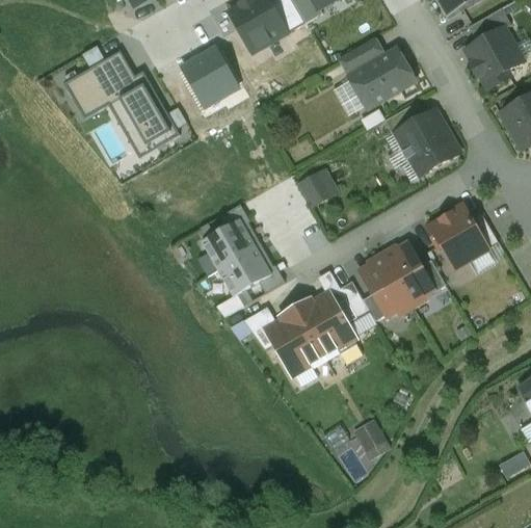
[(319,7),(315,0),(293,0),(306,22),(322,12),(319,7)]
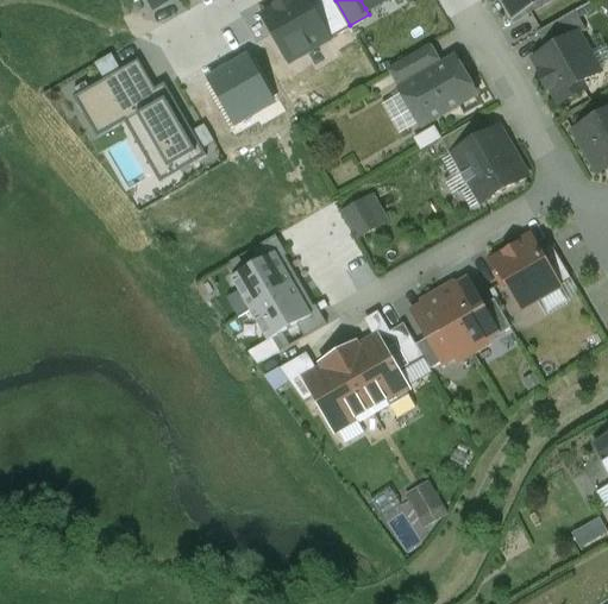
[(500,0),(513,20),(546,0),(500,0)]
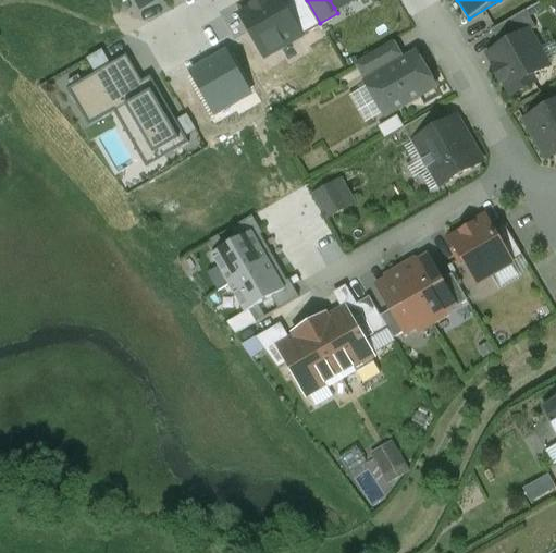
[(524,8),(491,27),(501,45),(527,29),(528,31),(534,26),(524,8)]
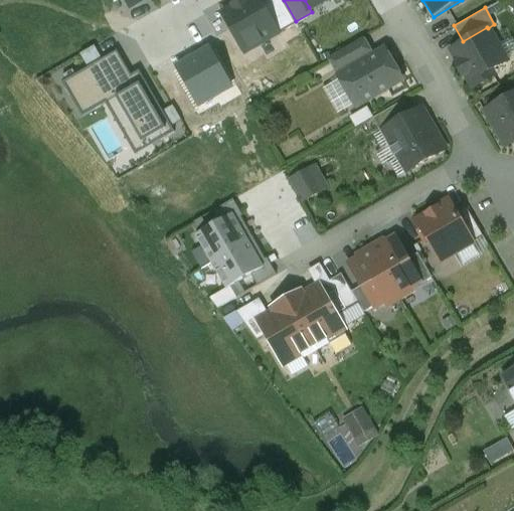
[(463,41),(451,47),(458,60),(456,61),(463,73),(465,72),(473,86),(493,73),(490,68),(506,58),(488,28),(487,27),(463,41)]
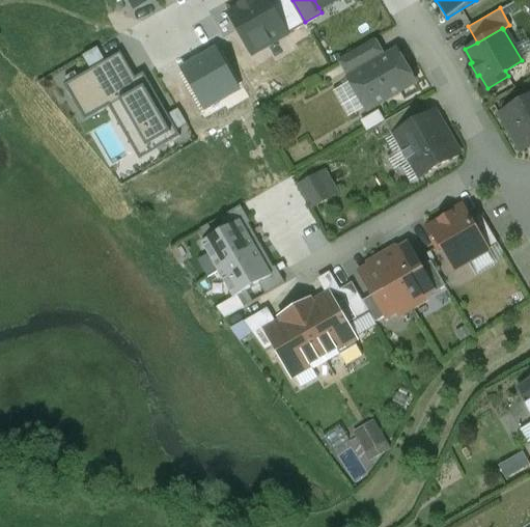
[(372,38),(340,57),(351,75),(383,56),(372,38)]
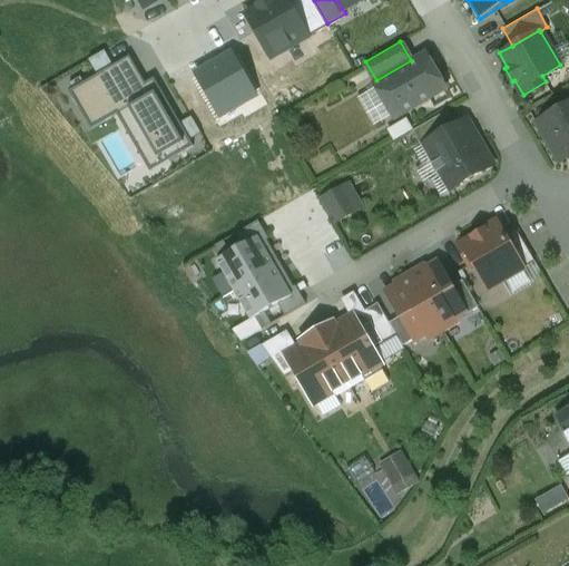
[(376,80),(374,81),(394,116),(444,87),(424,52),(411,60),(376,80)]
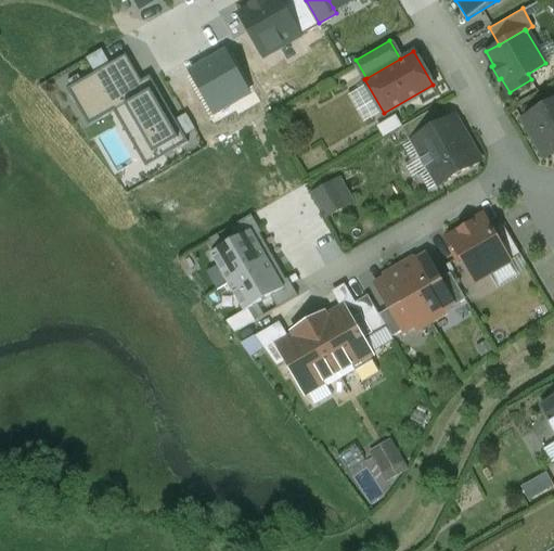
[(175,118),(150,75),(141,80),(126,53),(67,87),(89,124),(114,110),(145,165),(188,141),(184,135),(195,128),(185,112),(175,118)]
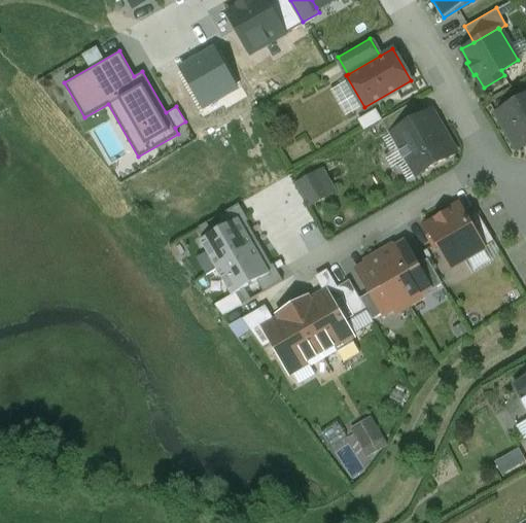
[(525,95),(498,111),(518,146),(525,140),(525,95)]
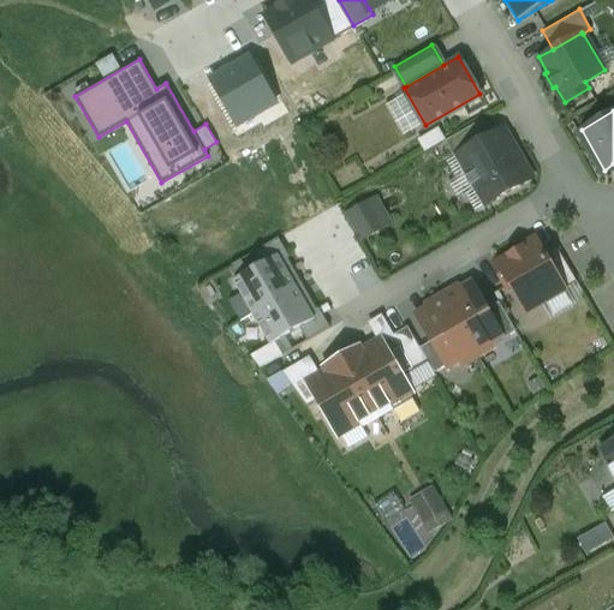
[(482,118),(445,139),(455,157),(459,155),(459,154),(492,135),(482,118)]
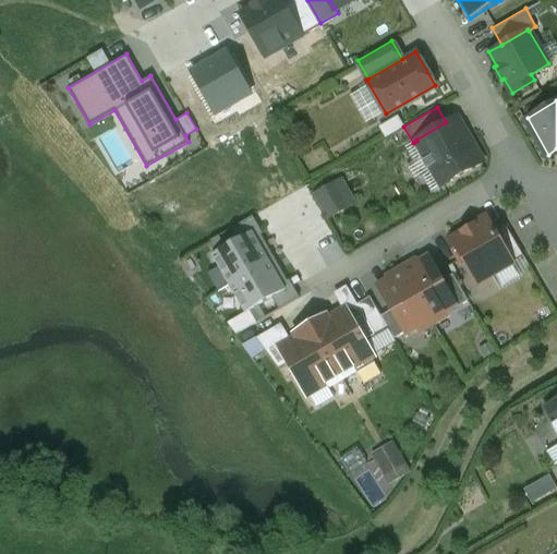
[(397,116),(379,125),(385,135),(402,125),(397,116)]
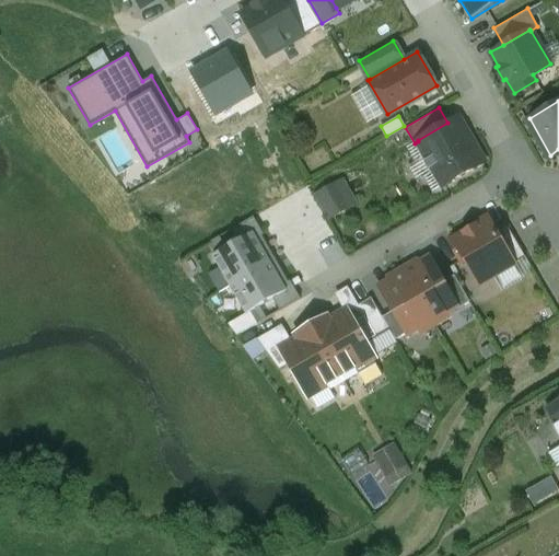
[(447,123),(418,140),(418,141),(443,183),(480,162),(472,146),(475,143),(468,131),(464,134),(455,118),(447,123)]
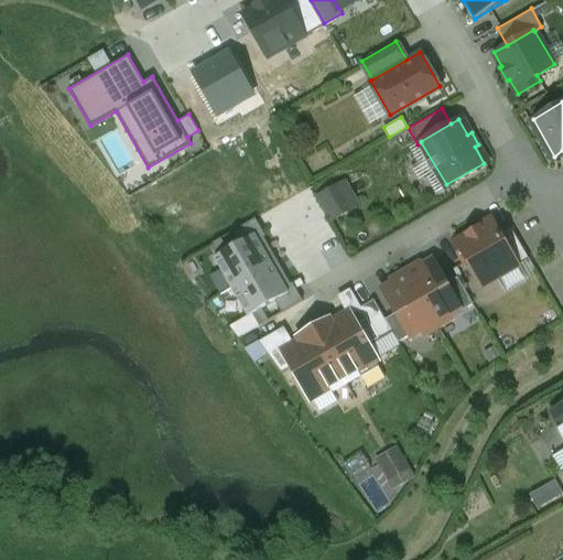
[(337,184),(320,195),(332,217),(350,206),(337,184)]
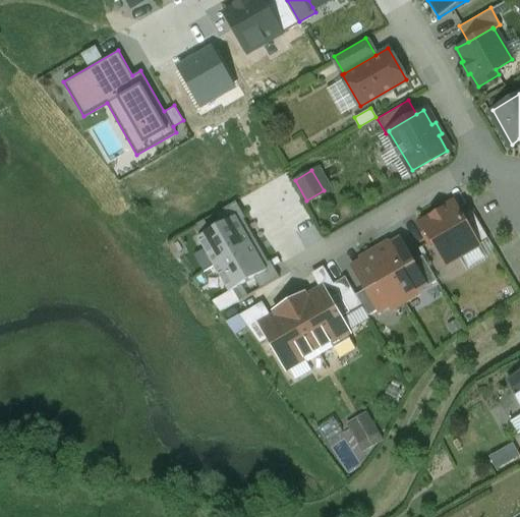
[(487,237),(469,205),(459,211),(477,243),(487,237)]
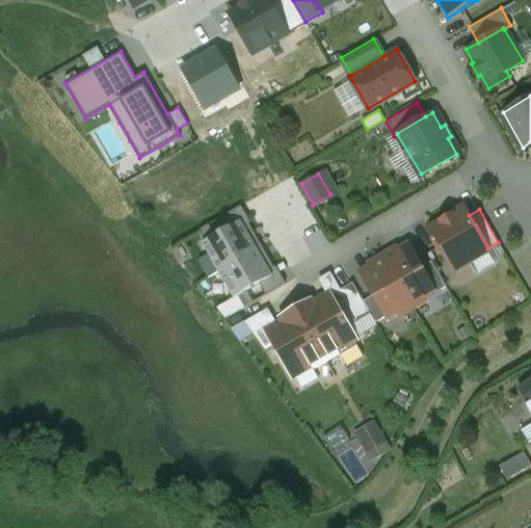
[(465,210),(453,216),(451,214),(427,228),(437,246),(441,244),(450,260),(462,252),(468,260),(487,248),(469,215),(465,210)]
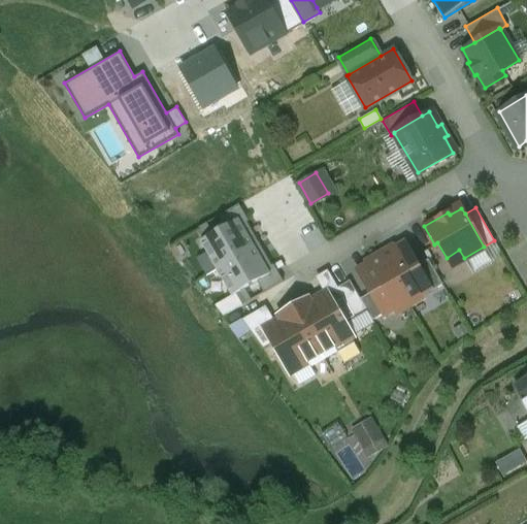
[(200,240),(216,267),(254,244),(238,218),(200,240)]
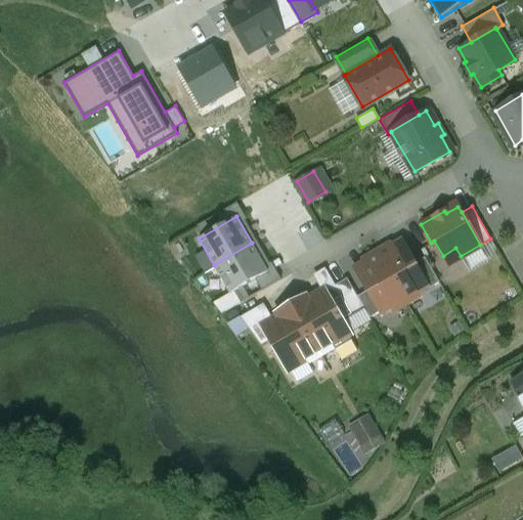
[(413,262),(401,241),(391,247),(389,244),(377,251),(405,301),(418,294),(416,290),(425,284),(426,284),(413,262)]
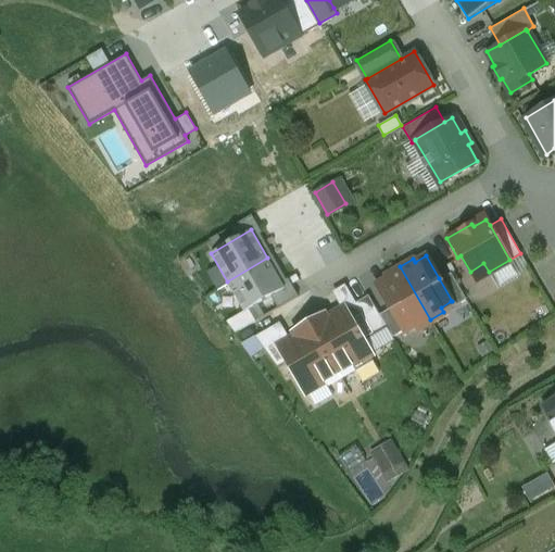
[(285,287),(267,258),(227,281),(244,310),(285,287)]
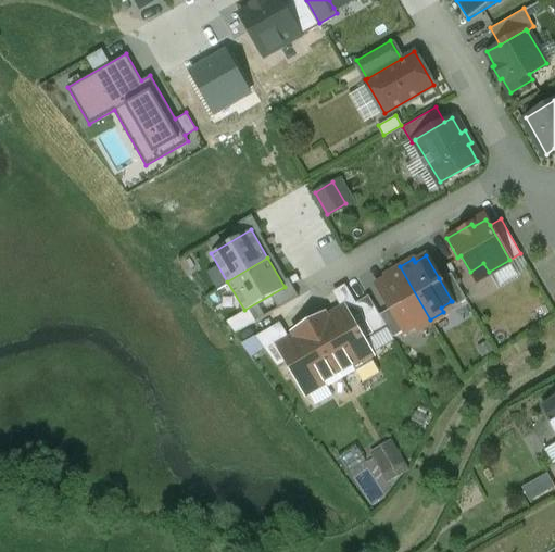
[(430,320),(400,266),(387,274),(389,277),(377,284),(390,306),(403,329),(415,323),(417,327),(430,320)]
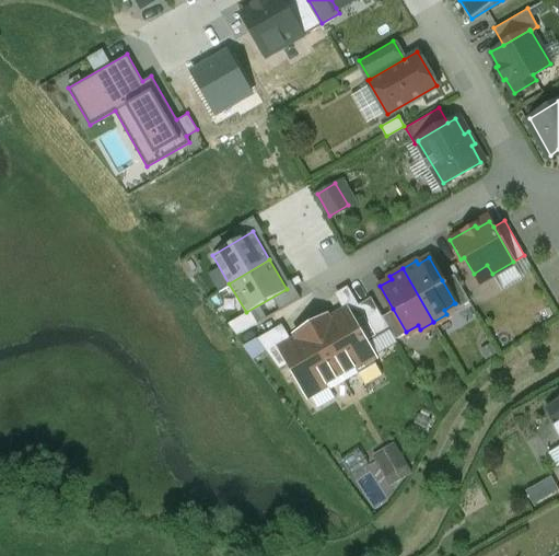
[(469,300),(454,274),(442,280),(455,303),(454,303),(456,308),(469,300)]
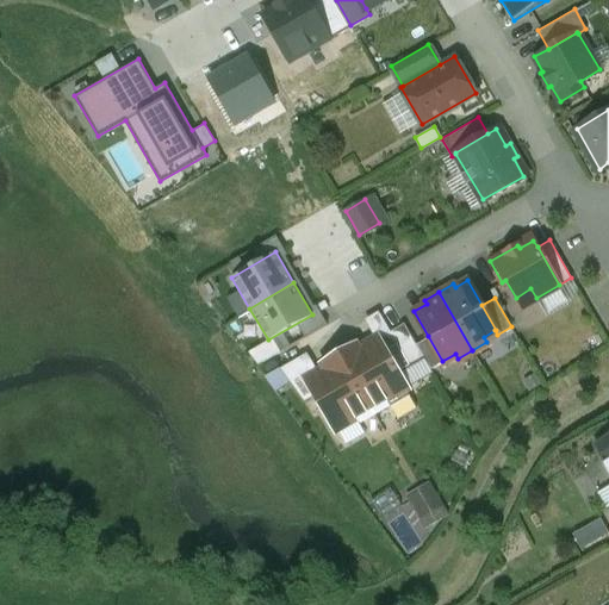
[(390,330),(378,310),(364,318),(376,337),(378,336),(378,337),(390,330)]
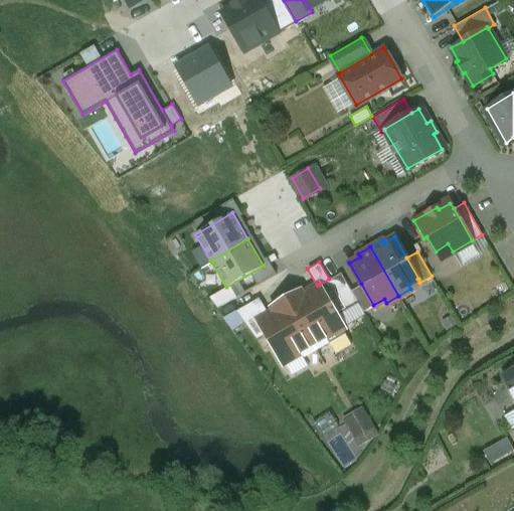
[(351,290),(341,273),(329,279),(319,285),(336,313),(345,308),(345,309),(357,302),(351,290)]
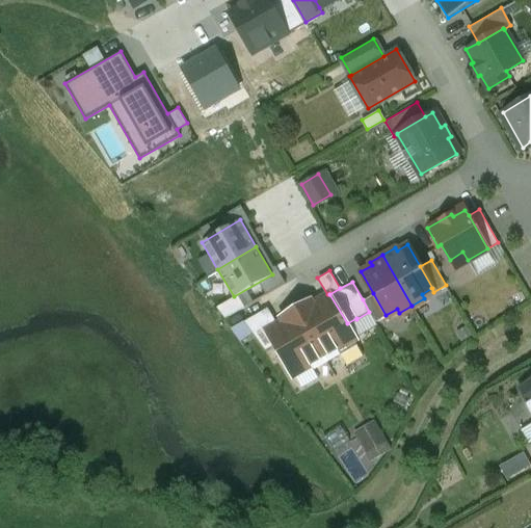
[(327,294),(312,304),(310,299),(295,308),(326,361),(326,360),(340,352),(337,348),(355,338),(329,294),(329,293),(327,294)]
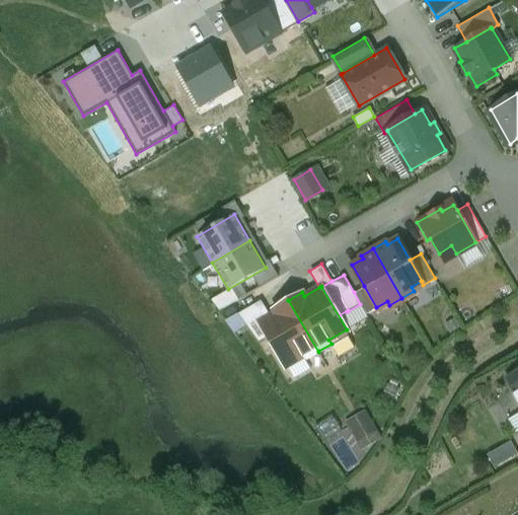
[(376,307),(364,286),(354,292),(360,304),(366,313),(376,307)]
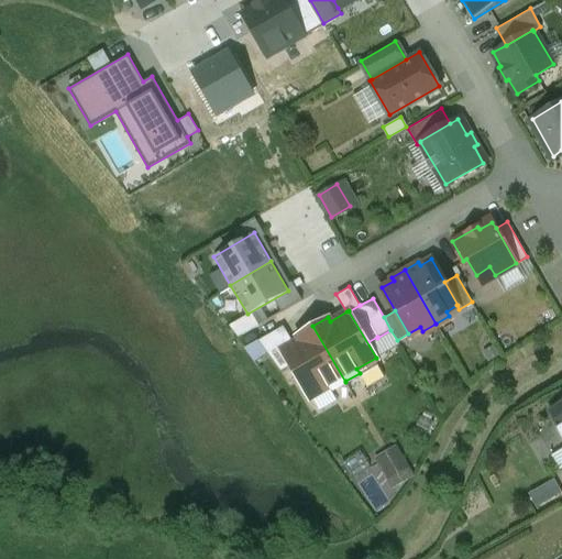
[(283,325),(257,339),(266,350),(281,342),(284,348),(293,342),(283,325)]
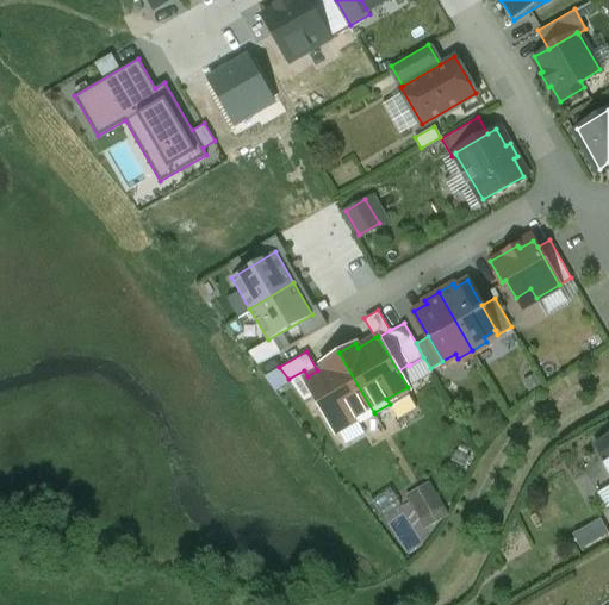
[(339,353),(322,362),(324,367),(317,370),(308,376),(305,378),(315,394),(335,429),(355,417),(358,422),(373,413),(374,413),(339,353)]
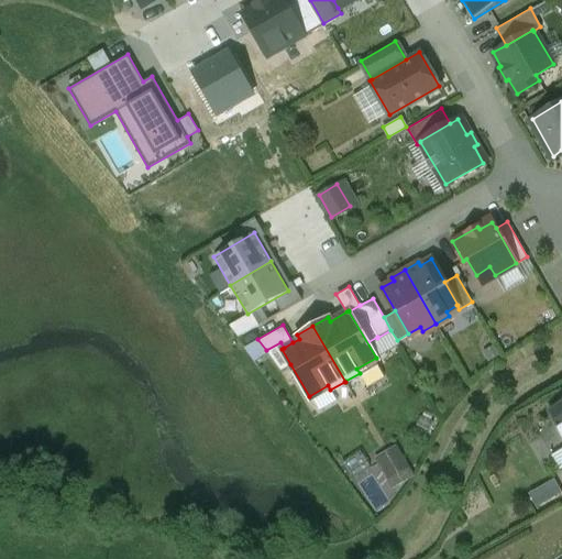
[(281,342),(266,350),(281,370),(290,364),(282,349),(284,348),(281,342)]
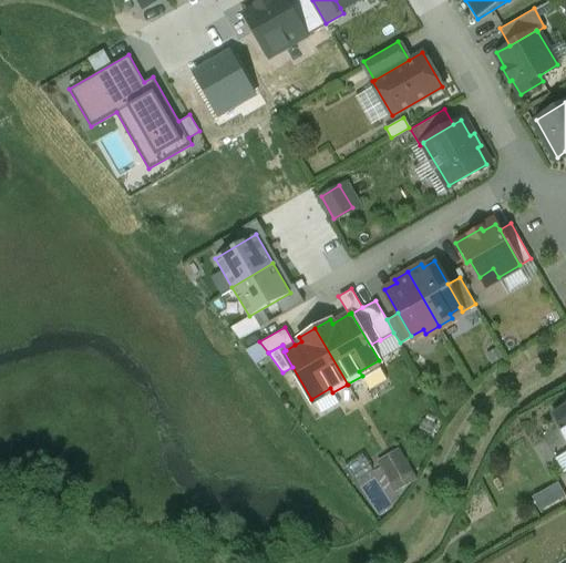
[(565,400),(549,409),(565,440),(565,400)]
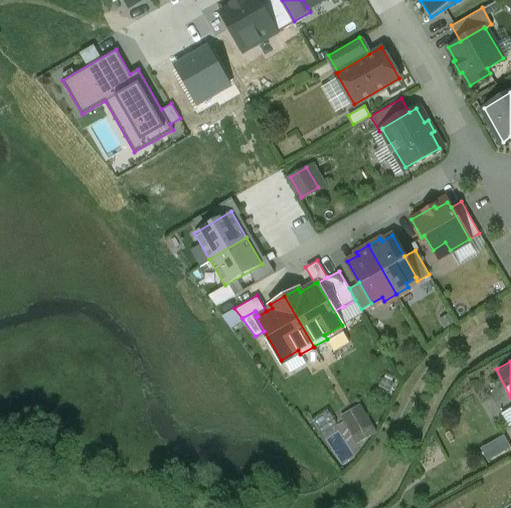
[(366,401),(343,411),(355,440),(378,430),(366,401)]
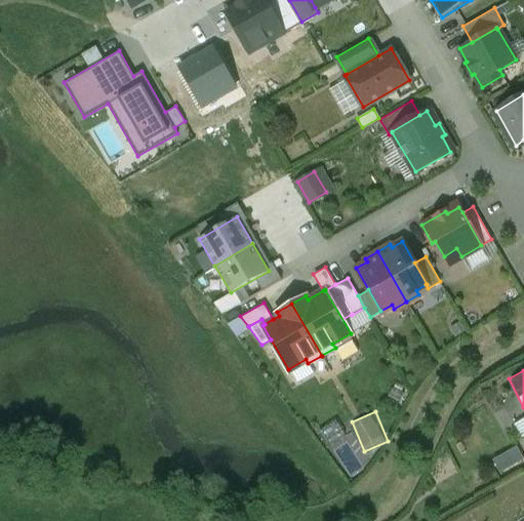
[(493,455),(501,470),(523,457),(523,453),(518,442),(493,455)]
